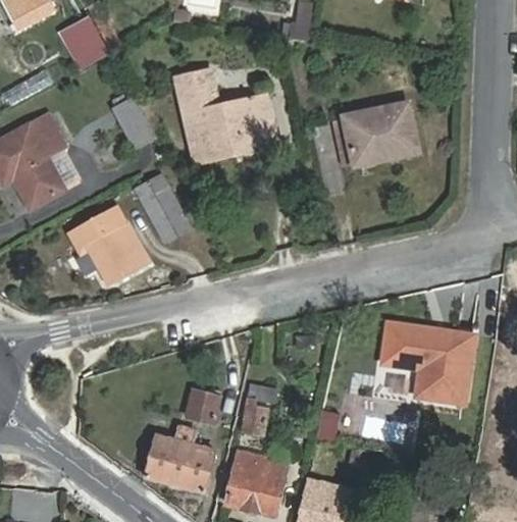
[(0,5),(8,18),(41,0),(0,0),(0,5)]
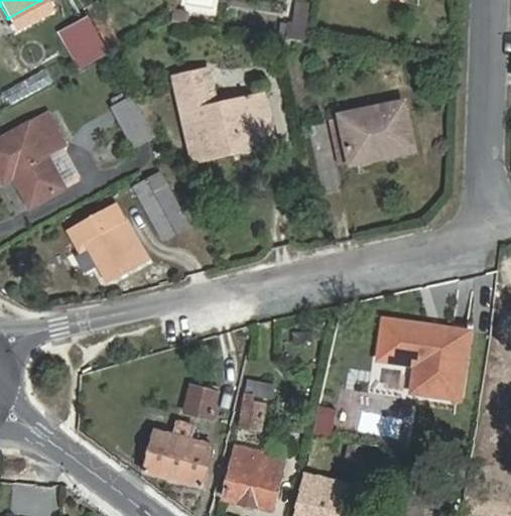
[(182,9),(168,7),(166,17),(181,19),(182,9)]
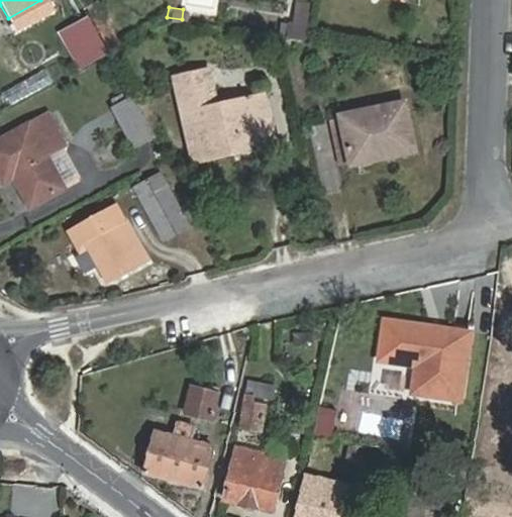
[(283,19),(281,34),(300,36),(303,22),(283,19)]
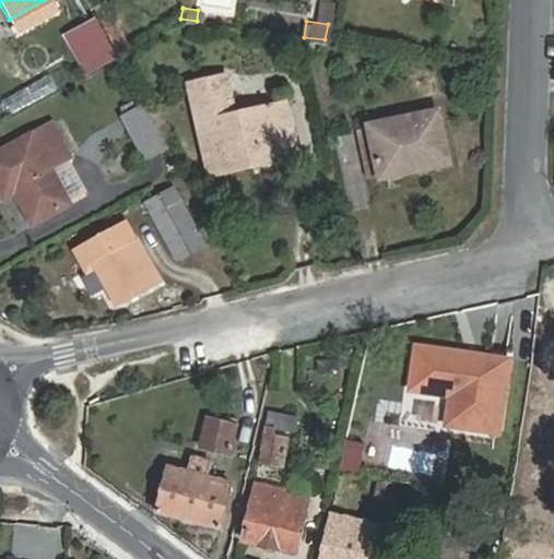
[(242,156),(285,146),(274,100),(224,114),(214,74),(179,83),(200,173),(243,162),(242,156)]
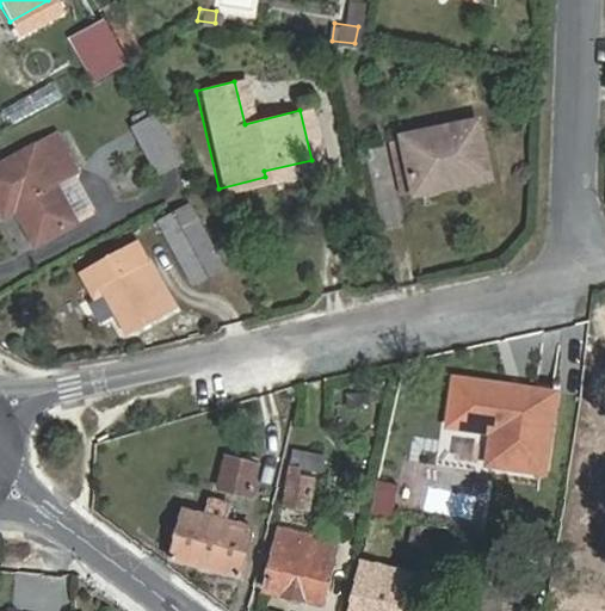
[(162,128),(154,112),(129,127),(139,142),(162,128)]
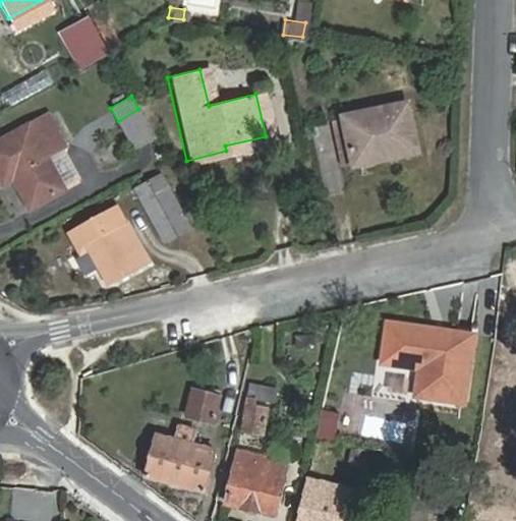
[(362,153),(408,143),(400,101),(336,113),(346,162),(364,158),(362,153)]
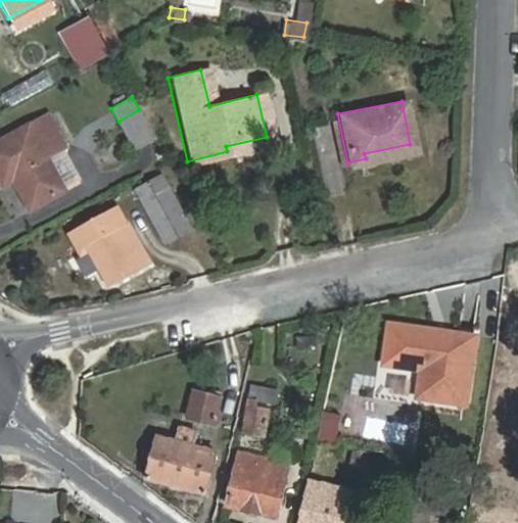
[(134,148),(154,137),(139,109),(119,122),(134,148)]
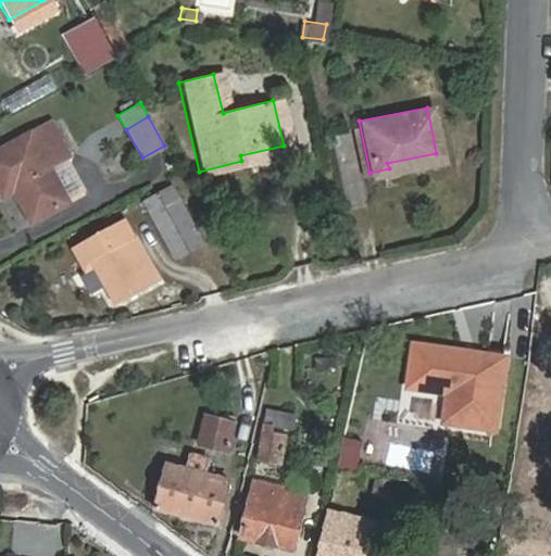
[(13,190),(47,172),(45,166),(64,155),(48,124),(0,149),(0,196),(13,188),(13,190)]
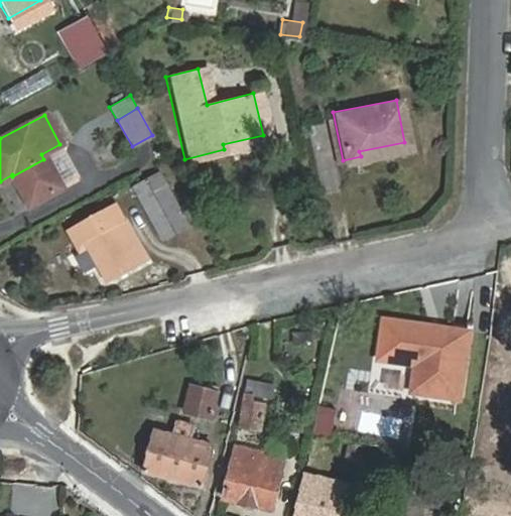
[(264,139),(263,135),(223,144),(224,149),(264,139)]
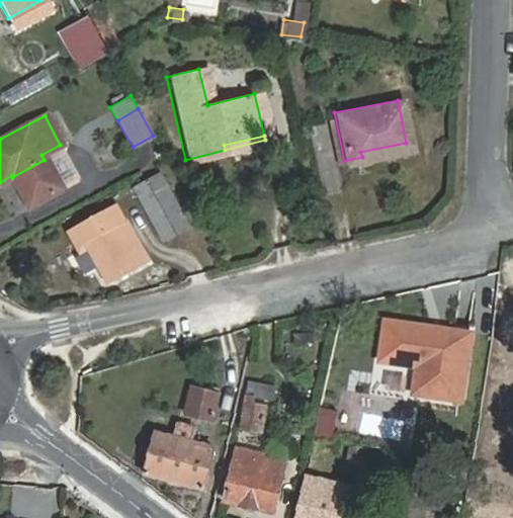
[(407,148),(406,143),(360,152),(362,157),(407,148)]
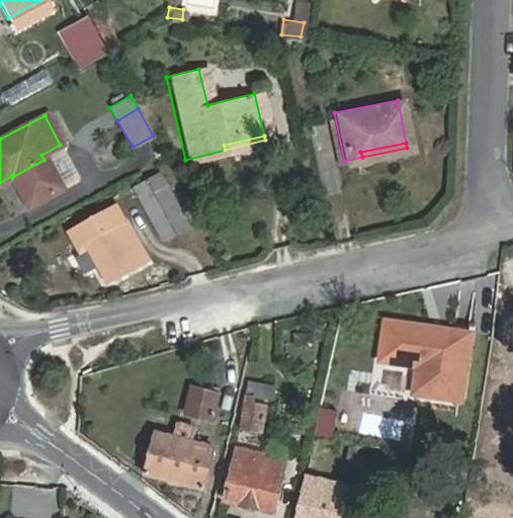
[(12,177),(11,177),(27,207),(60,189),(44,160),(12,177)]
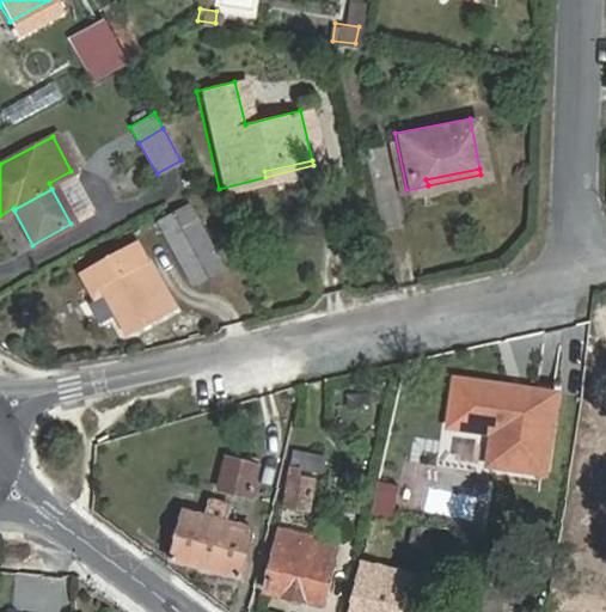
[(167,225),(196,280),(215,269),(187,213),(193,209),(189,202),(155,220),(160,228),(167,225)]
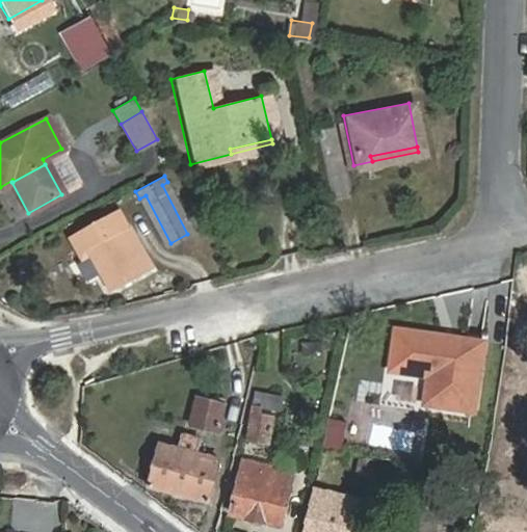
[(162,185),(187,234),(193,231),(167,182),(162,185)]
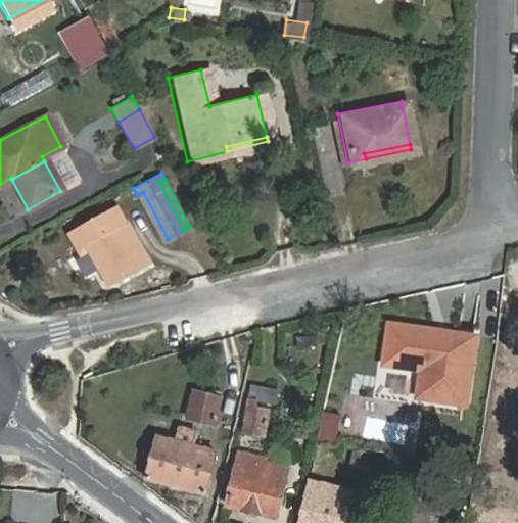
[(161,242),(168,239),(143,192),(137,195),(161,242)]
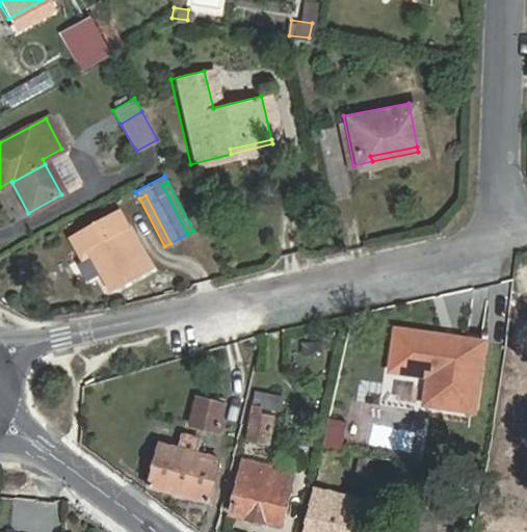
[(121,230),(127,227),(119,210),(71,236),(82,256),(87,253),(108,289),(154,266),(147,251),(141,255),(135,258),(121,230)]
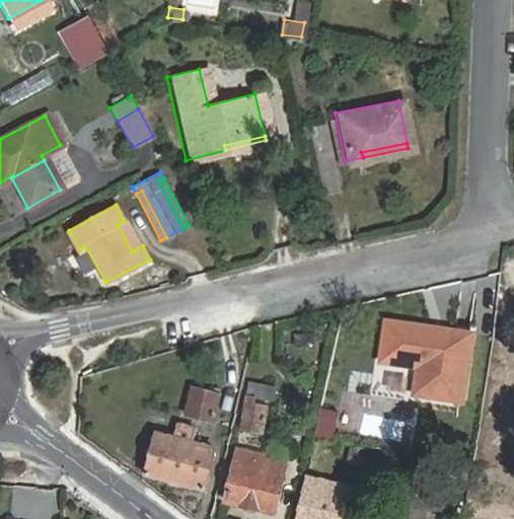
[(138,248),(124,221),(118,224),(132,251),(138,248)]
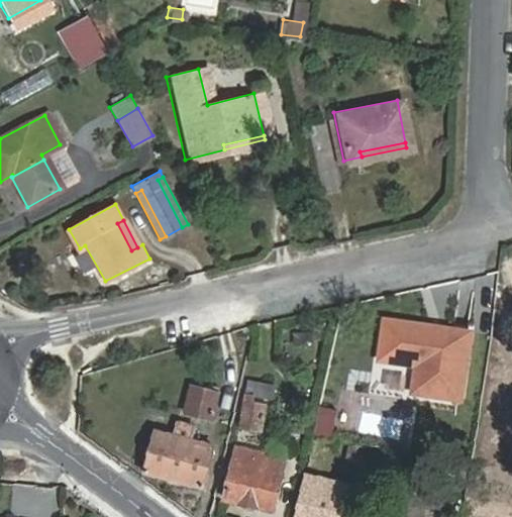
[(412,390),(433,394),(446,326),(384,316),(378,357),(416,364),(412,390)]
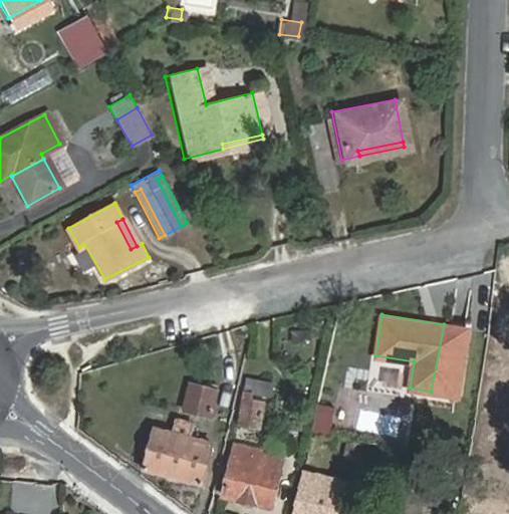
[(444,324),(431,392),(456,395),(466,328),(444,324)]
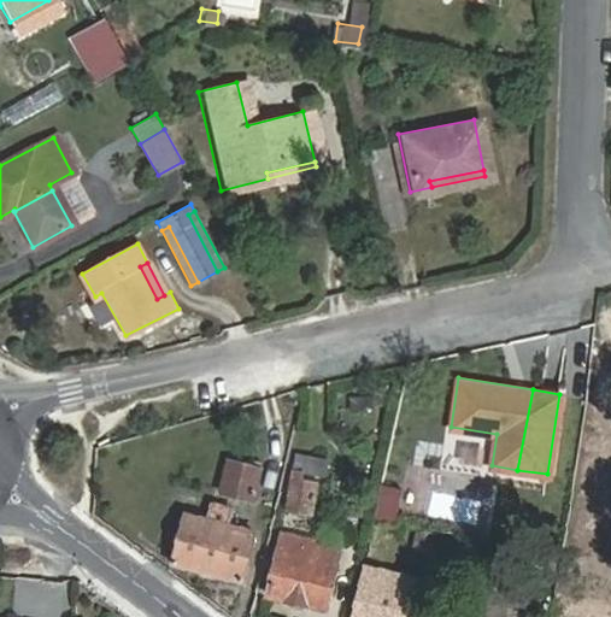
[(321,474),(324,454),(291,448),(278,506),(306,512),(313,479),(294,475),(295,469),(321,474)]
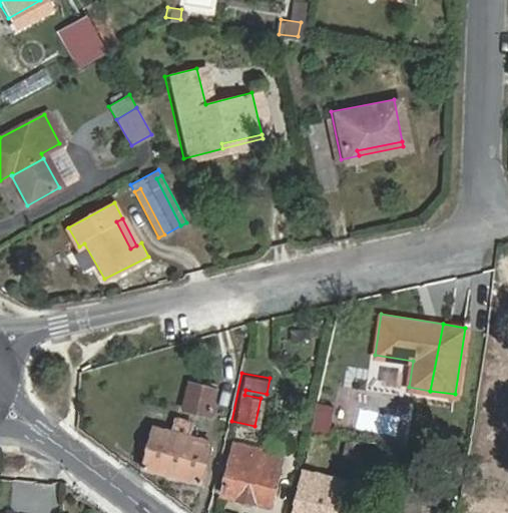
[(186,380),(180,407),(208,413),(215,382),(210,381),(208,385),(186,380)]
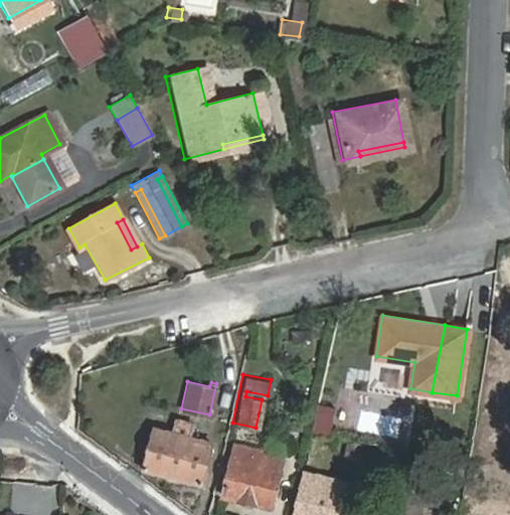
[(151,426),(141,469),(200,484),(210,441),(151,426)]
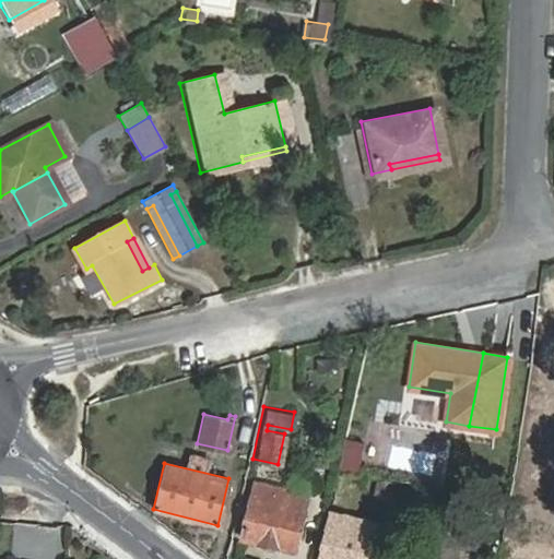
[(283,497),(285,492),(286,487),(252,479),(240,536),(294,548),(302,510),(271,503),(273,495),(283,497)]
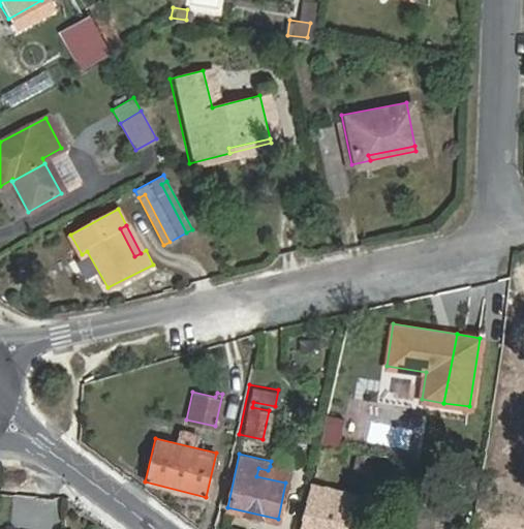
[(287,470),(270,466),(268,470),(258,468),(256,476),(285,483),(287,470)]
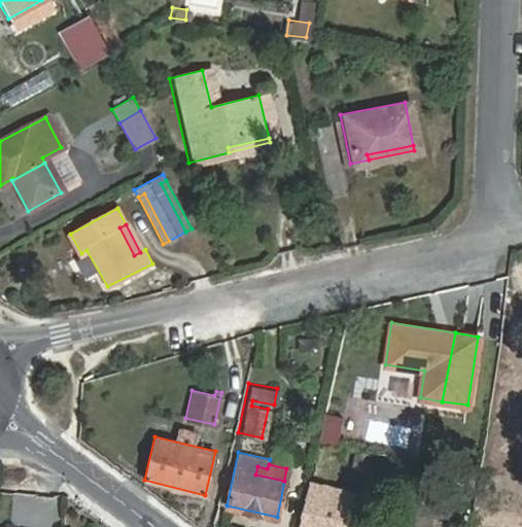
[(349,526),(356,495),(305,483),(293,526),(349,526)]
